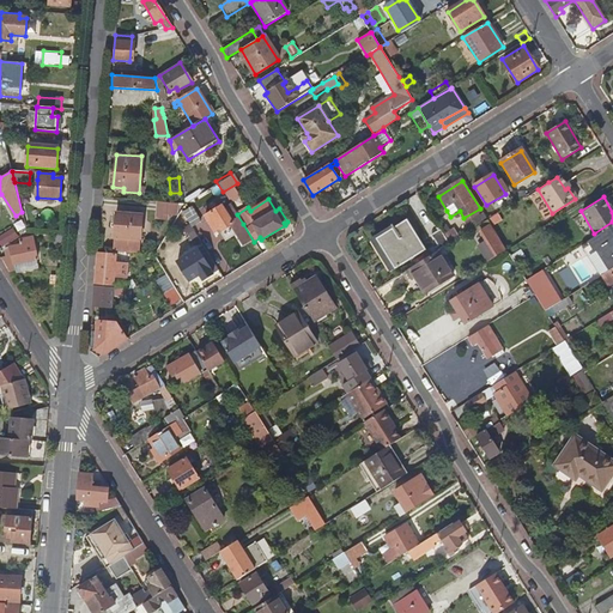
[(176,200),(167,200),(167,212),(176,212),(176,200)]
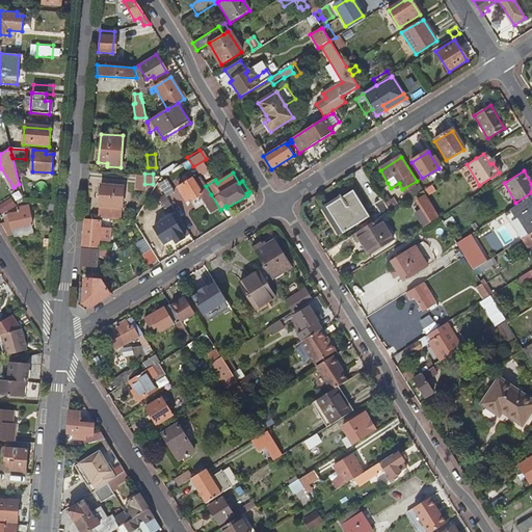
[(211,215),(220,210),(211,194),(206,186),(201,178),(194,182),(192,179),(177,189),(186,203),(190,200),(192,202),(198,196),(211,215)]
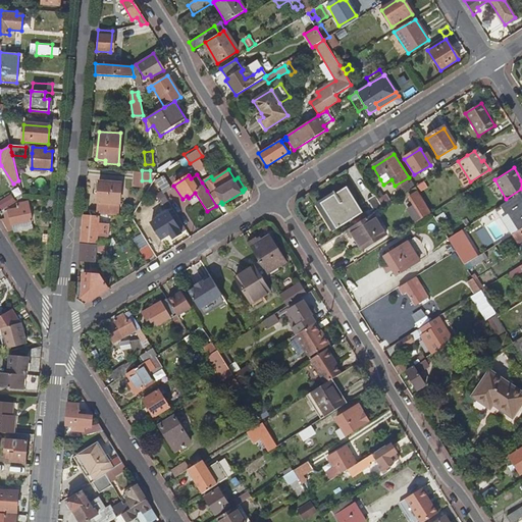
[(154,183),(162,195),(170,191),(162,177),(154,183)]
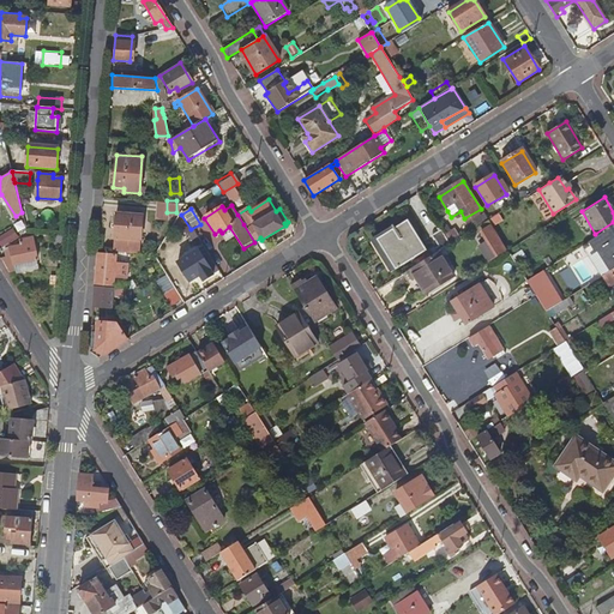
[(464,218),(473,232),(479,228),(488,221),(481,209),(464,218)]
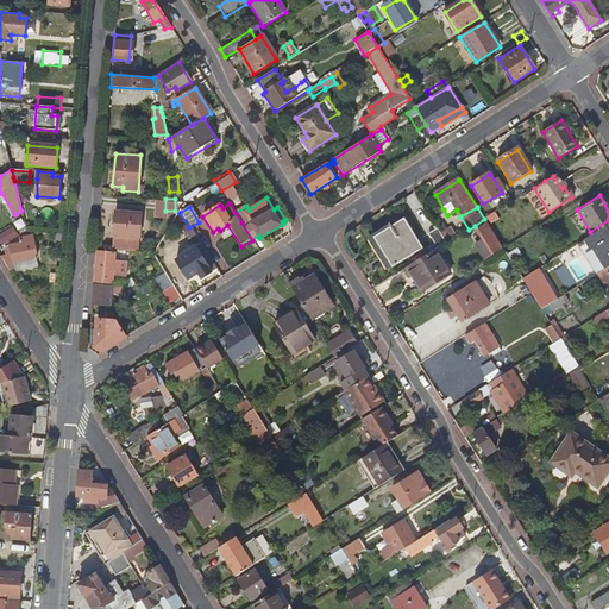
[(113,251),(138,252),(142,213),(114,211),(112,234),(114,234),(113,251)]
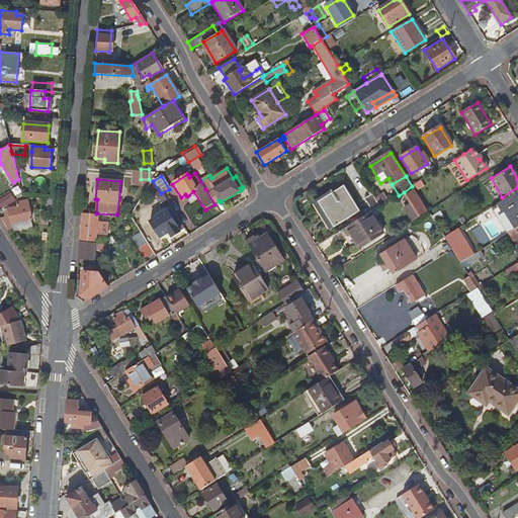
[(416,192),(420,189),(425,187),(421,181),(412,186),(415,191),(416,192)]
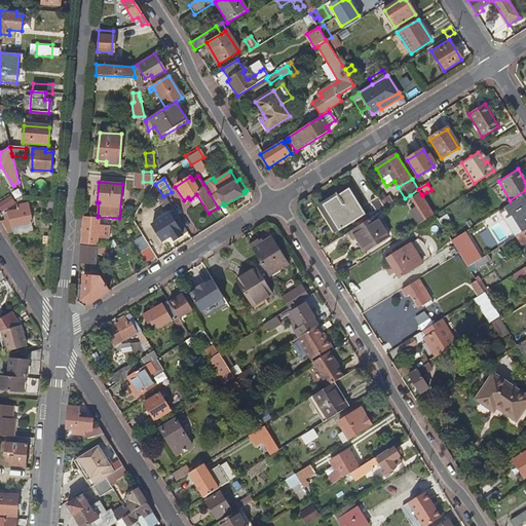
[(418,189),(410,195),(413,199),(421,194),(418,189)]
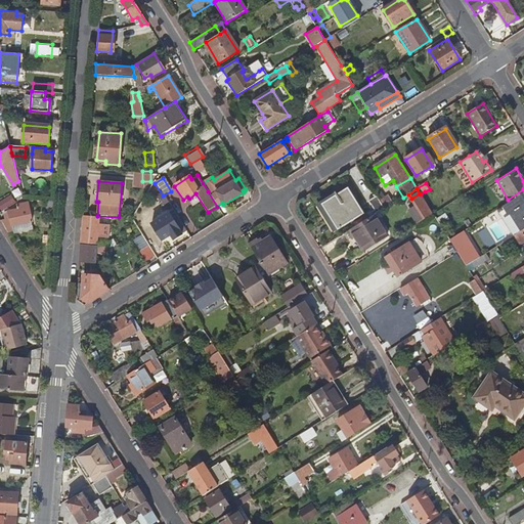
[(433,215),(438,212),(425,191),(421,194),(433,215)]
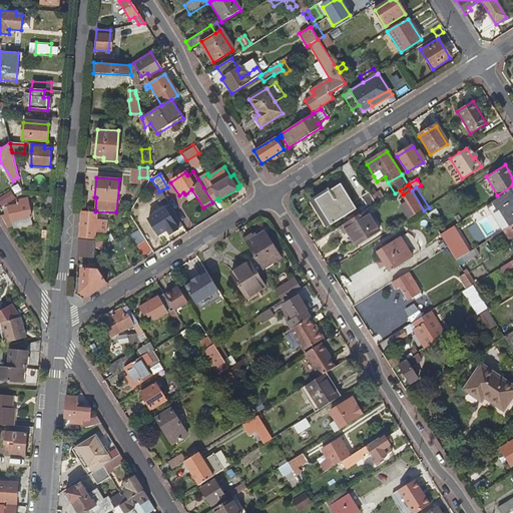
[(350,209),(337,188),(315,202),(328,223),(350,209)]
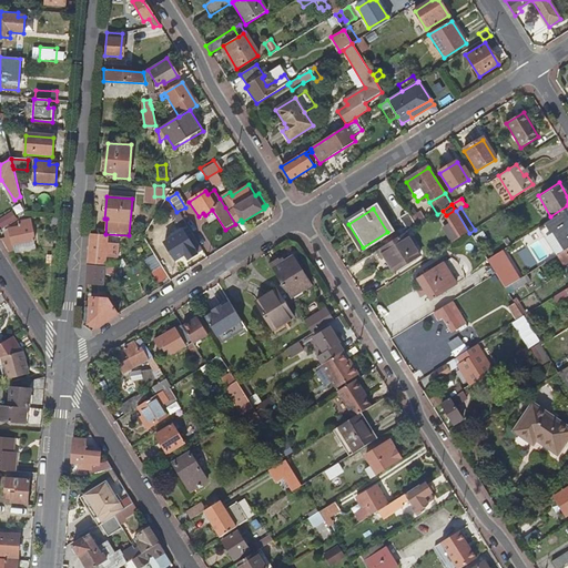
[(412,219),(416,226),(426,221),(421,213),(417,215),(413,209),(409,211),(414,217),(412,219)]
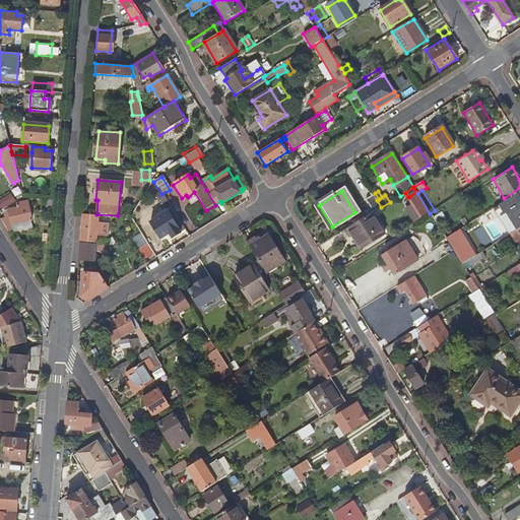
[(423,217),(430,213),(417,193),(416,192),(408,197),(415,210),(417,209),(423,217)]
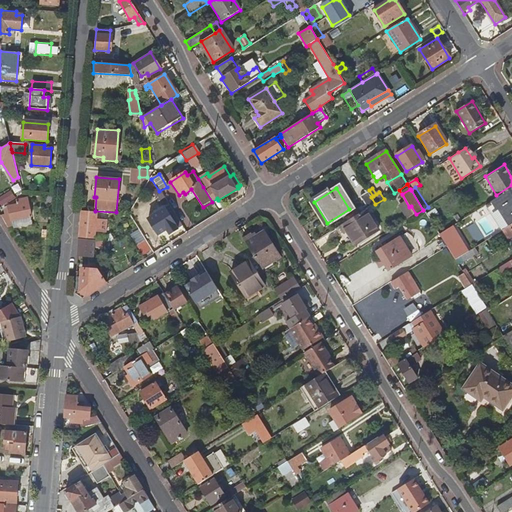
[(0,202),(2,207),(15,198),(10,190),(0,196),(0,202)]
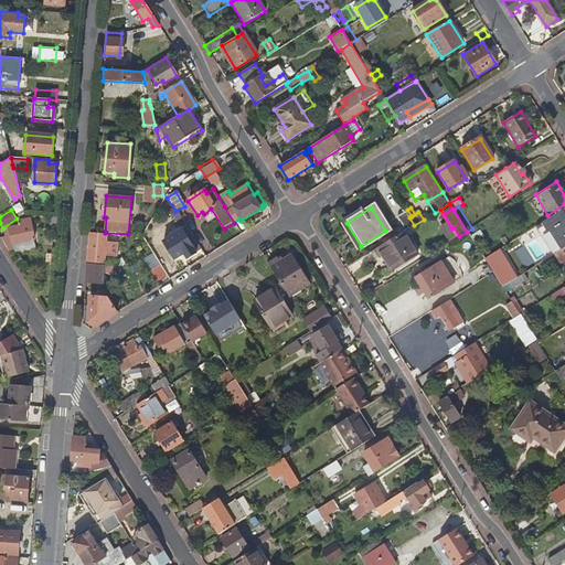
[(409,217),(406,213),(397,219),(404,227),(401,230),(403,233),(414,225),(409,217)]
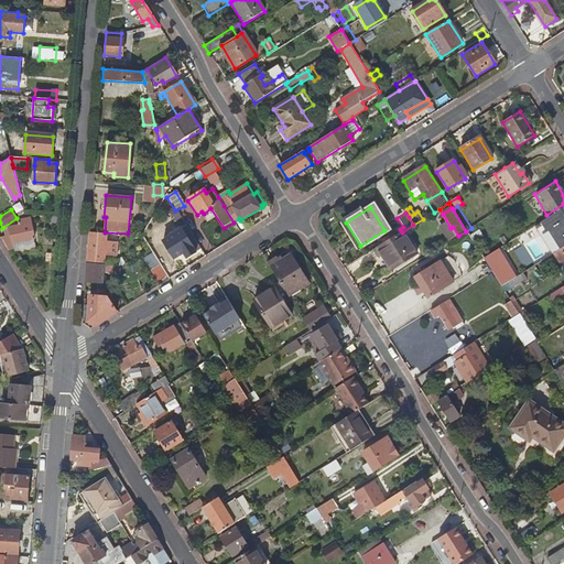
[(162,237),(183,226),(176,214),(155,225),(162,237)]
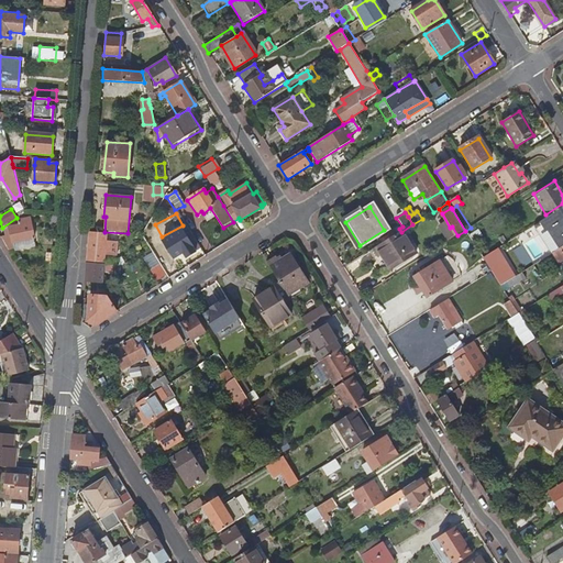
[(0,239),(9,252),(13,250),(12,244),(20,242),(32,239),(29,222),(8,228),(9,233),(4,234),(6,236),(0,239)]
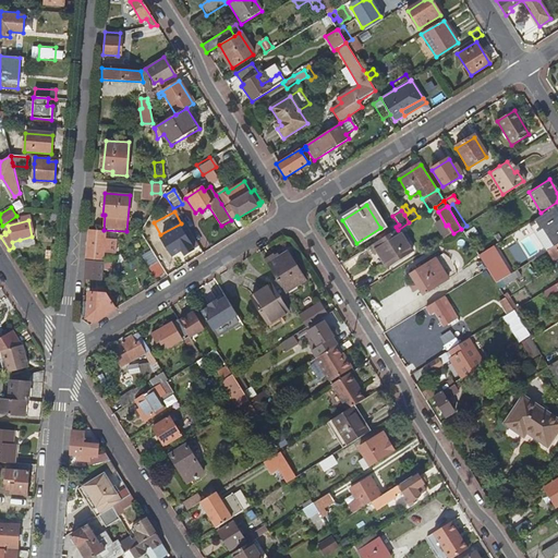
[(191,245),(181,229),(161,240),(172,257),(191,245)]
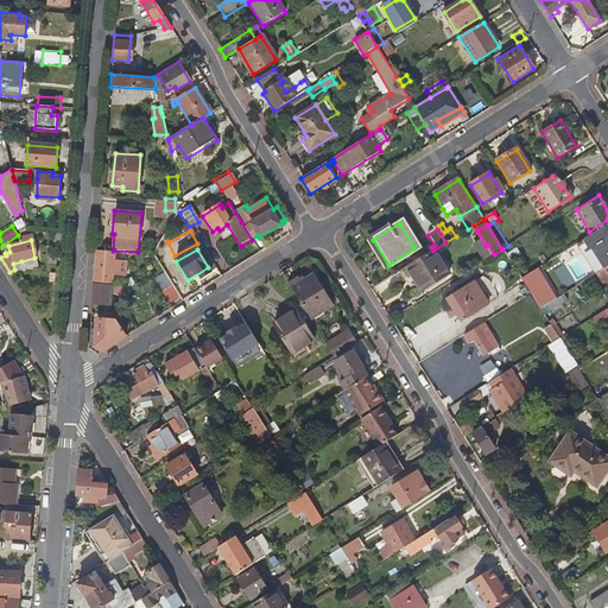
[(432,251),(398,273),(412,297),(448,274),(432,251)]
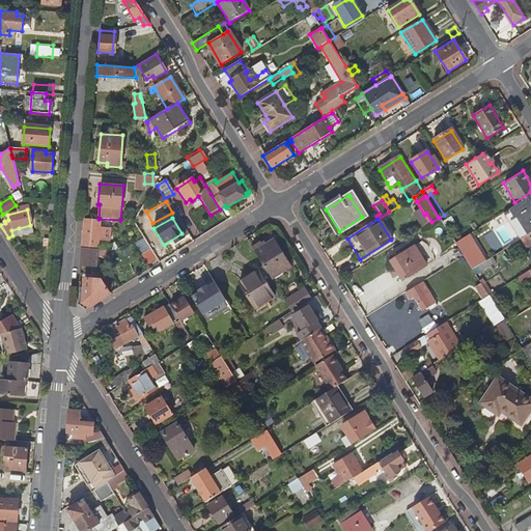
[(82,249),(107,251),(107,246),(96,245),(98,240),(108,240),(109,227),(99,226),(99,221),(84,220),(82,249)]
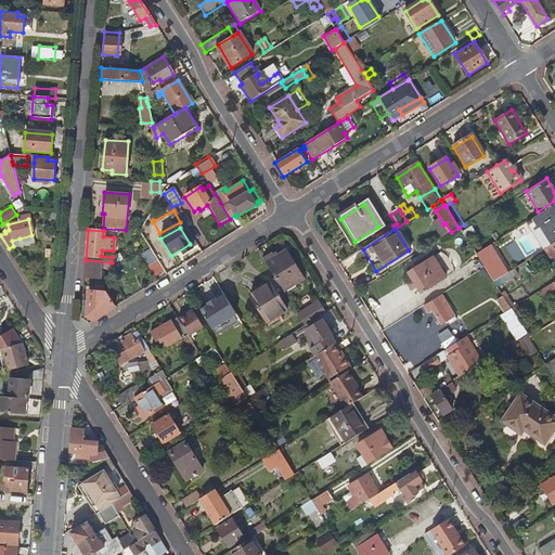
[(31,235),(20,239),(21,246),(34,243),(31,235)]
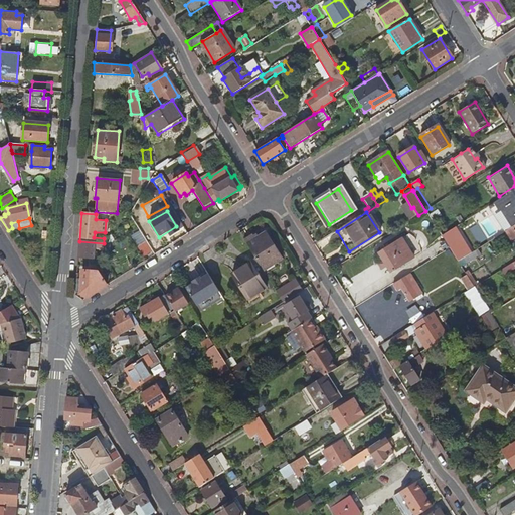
[(455,228),(442,236),(449,248),(457,262),(464,256),(466,249),(461,241),(462,240),(455,228)]
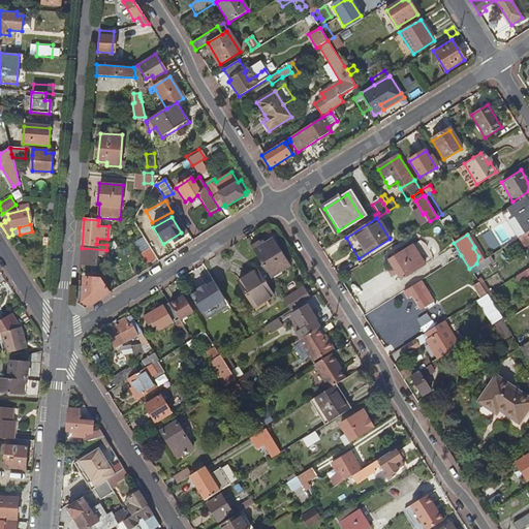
[(144,237),(134,242),(149,263),(157,257),(144,237)]
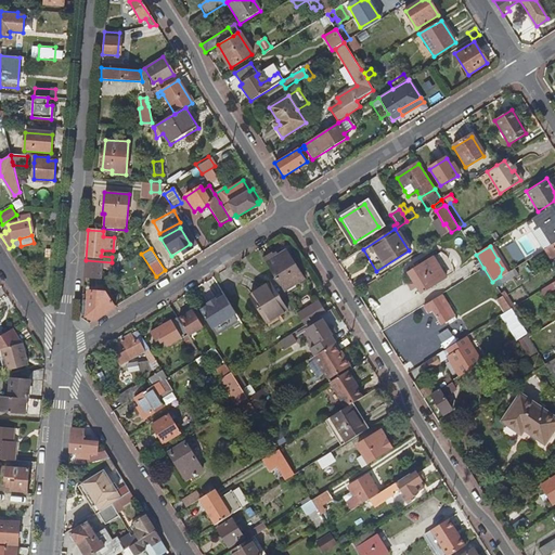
[(285,253),(266,266),(274,280),(276,282),(283,293),(304,281),(285,253)]
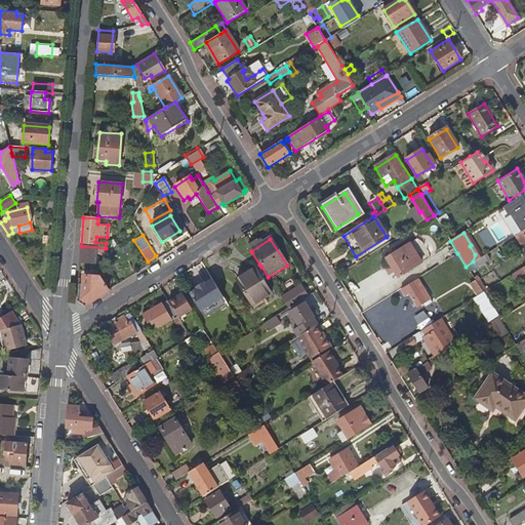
[(386,259),(390,266),(394,273),(398,279),(420,265),(408,244),(386,259)]
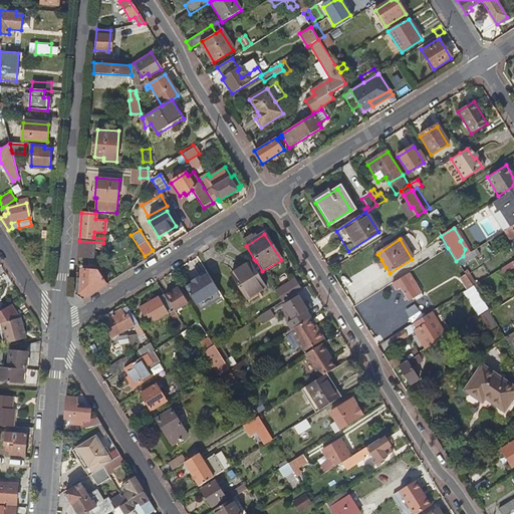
[(102,248),(103,243),(79,241),(77,257),(92,258),(93,248),(102,248)]
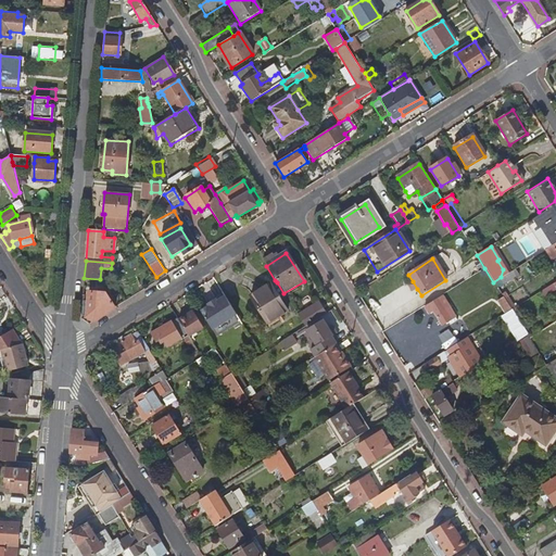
[(454,285),(474,273),(470,266),(450,278),(454,285)]
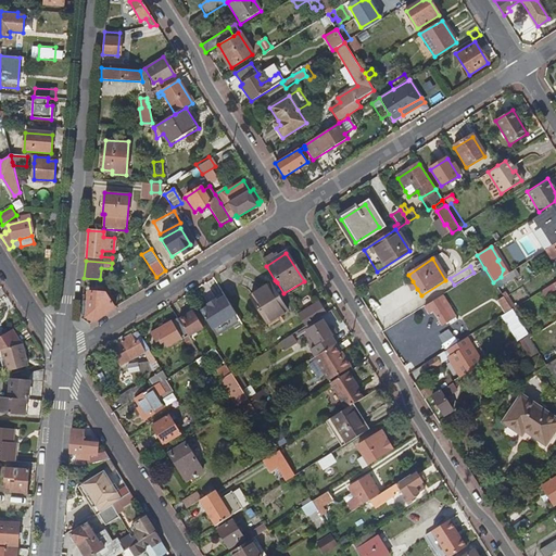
[(504,283),(519,274),(516,269),(503,277),(502,280),(504,283)]
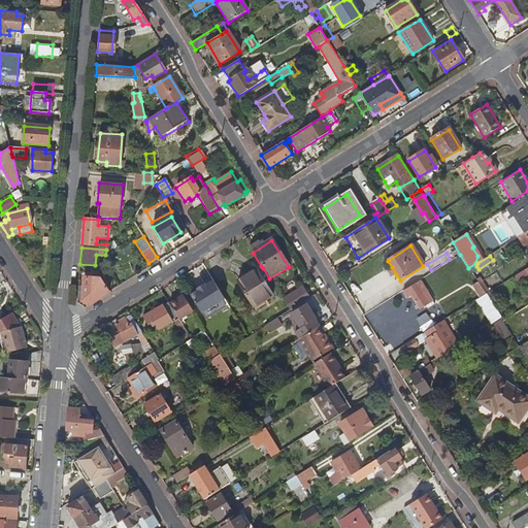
[(271,283),(269,278),(263,268),(258,271),(256,269),(236,282),(254,308),(273,296),(266,286),(271,283)]
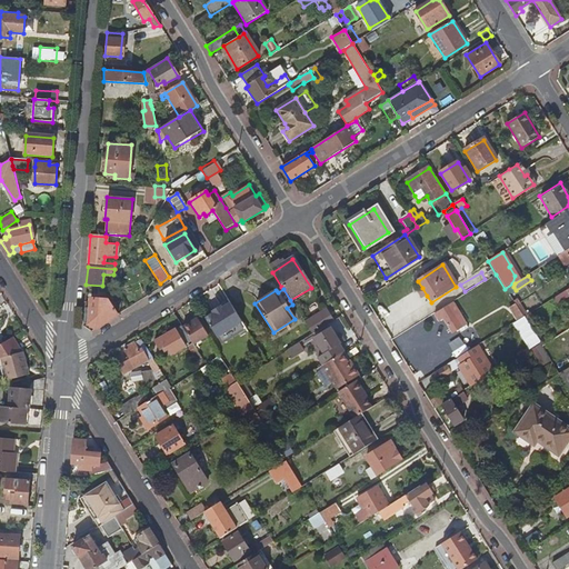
[(95,330),(117,316),(107,300),(90,299),(89,309),(88,325),(95,330)]
